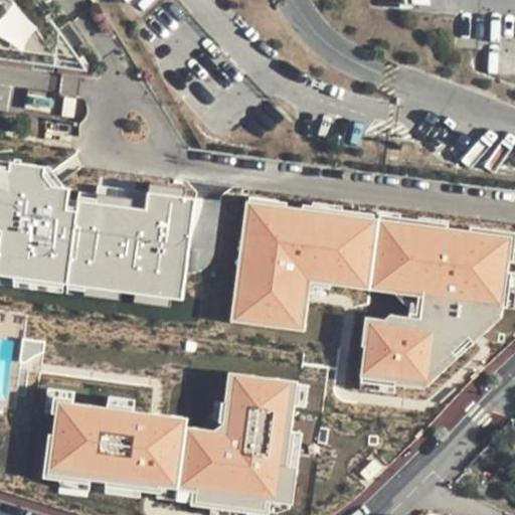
[(0,0),(0,59),(88,72),(30,0),(0,0)]
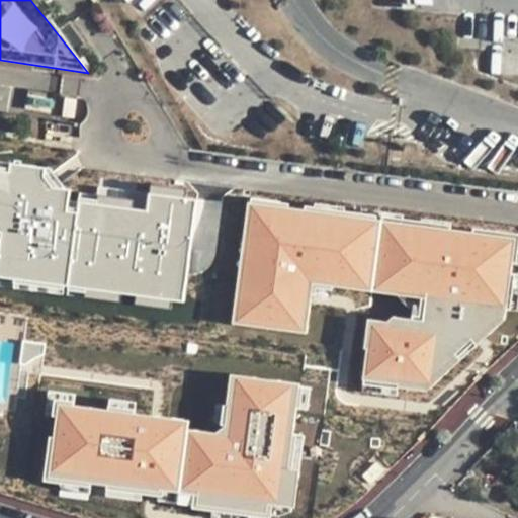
[(52,186),(44,176),(45,167),(0,160),(0,285),(69,294),(71,285),(123,292),(138,294),(173,299),(172,309),(181,310),(195,199),(185,198),(149,193),(99,186),(97,203),(77,201),(76,211),(66,210),(69,189),(62,188),(52,186)]
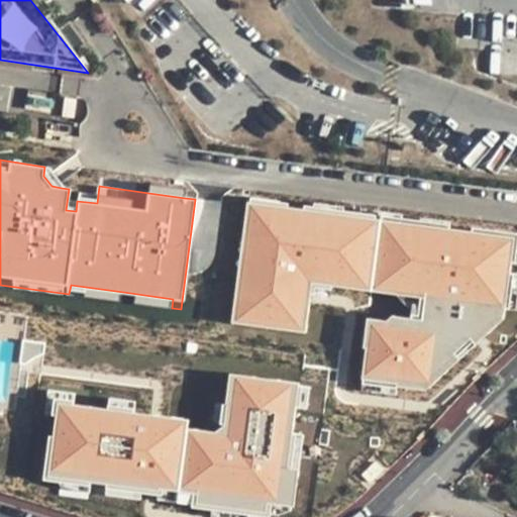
[(62,185),(47,167),(44,167),(43,176),(52,186),(62,188),(62,185)]
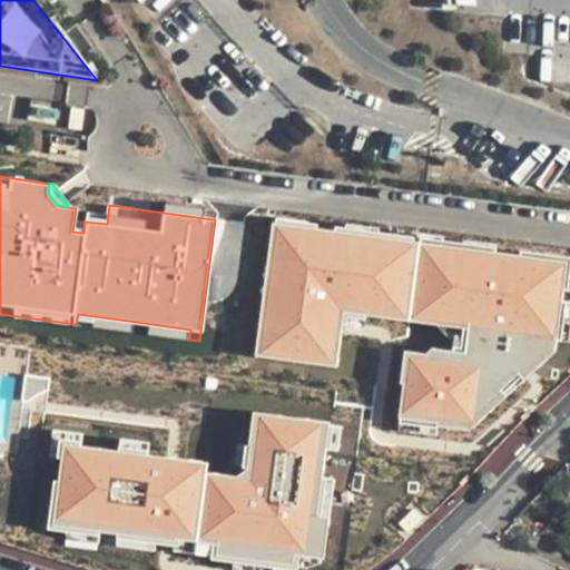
[(165,202),(164,213),(204,218),(205,207),(165,202)]
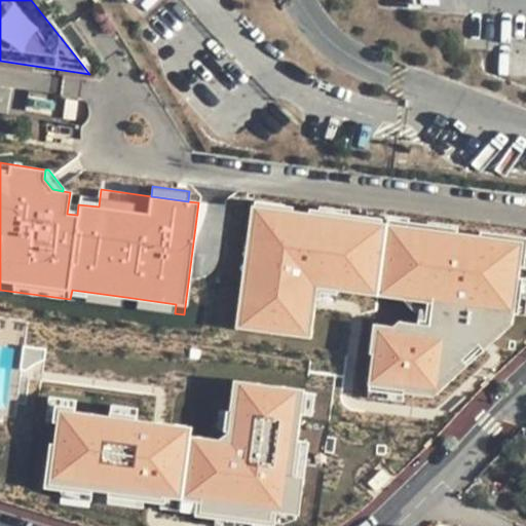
[(79,194),(78,204),(99,207),(100,197),(79,194)]
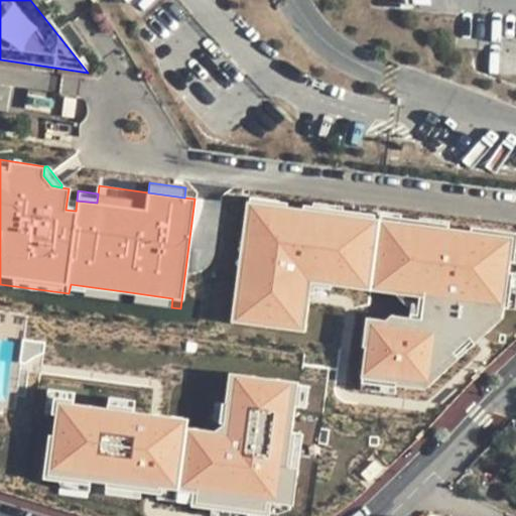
[(278,201),(248,197),(248,202),(277,206),(278,201)]
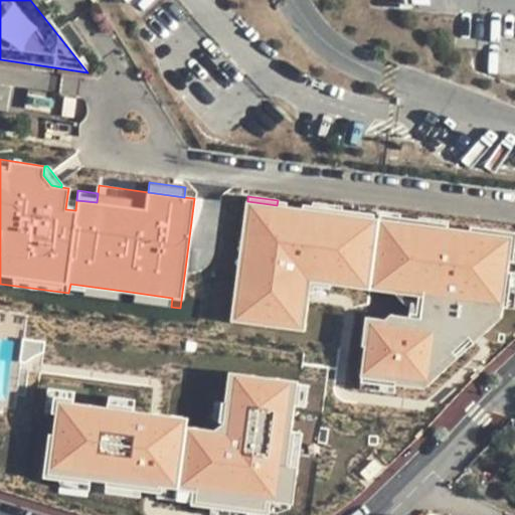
[(75,210),(76,200),(67,198),(65,209),(75,210)]
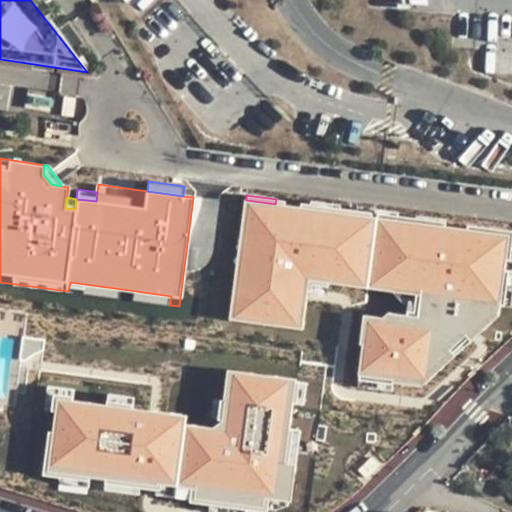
[(390,383),(419,387),(454,354),(449,348),(464,334),(470,340),(497,315),(503,270),(504,260),(508,235),(444,227),(414,223),(396,220),(354,215),(338,212),(308,208),(275,204),(246,200),(243,200),(239,236),(247,237),(242,271),(234,269),(230,300),(237,301),(235,320),(300,329),(307,281),(389,292),(399,284),(407,294),(419,296),(416,317),(404,316),(386,313),(381,317),(362,315),(358,345),(361,345),(357,376),(391,381),(390,383)]
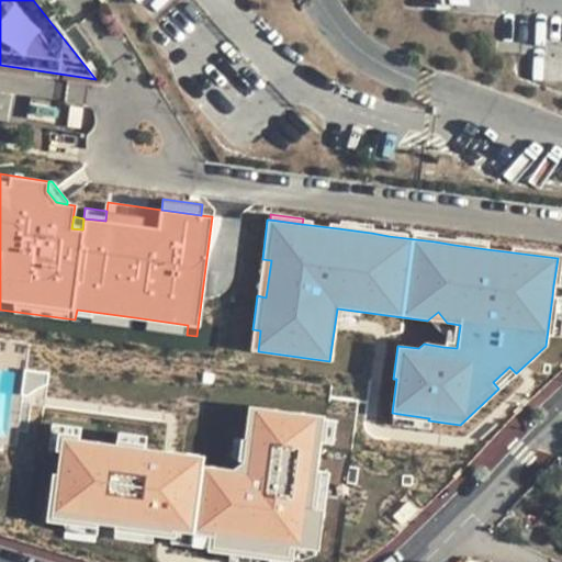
[(371,226),(339,222),(338,228),(371,233),(371,226)]
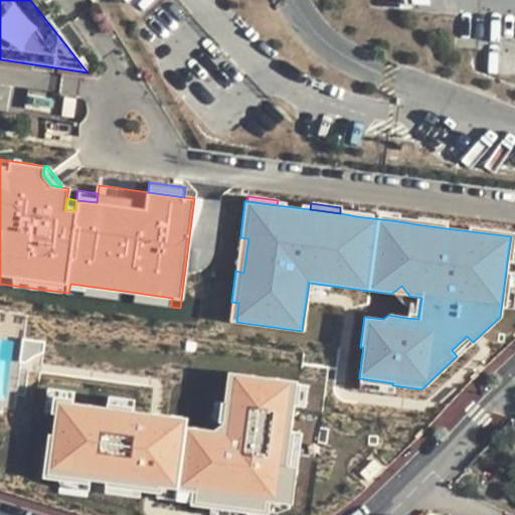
[(398,215),(357,209),(356,216),(398,221),(398,215)]
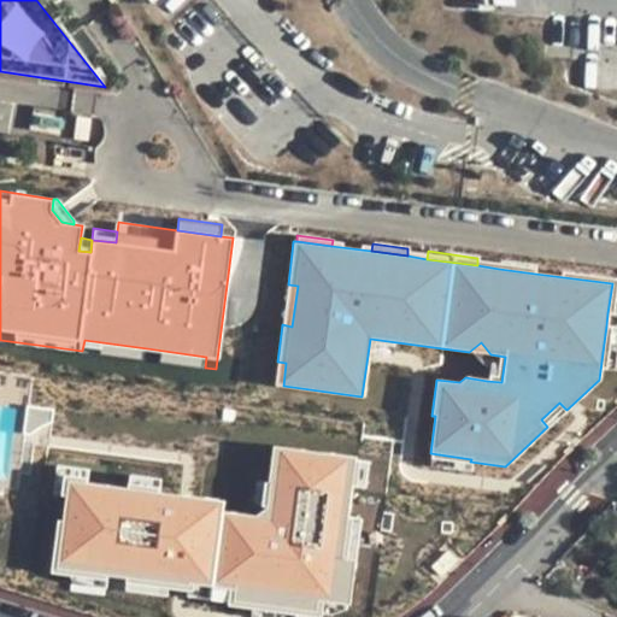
[(535,274),(536,265),(500,260),(499,269),(535,274)]
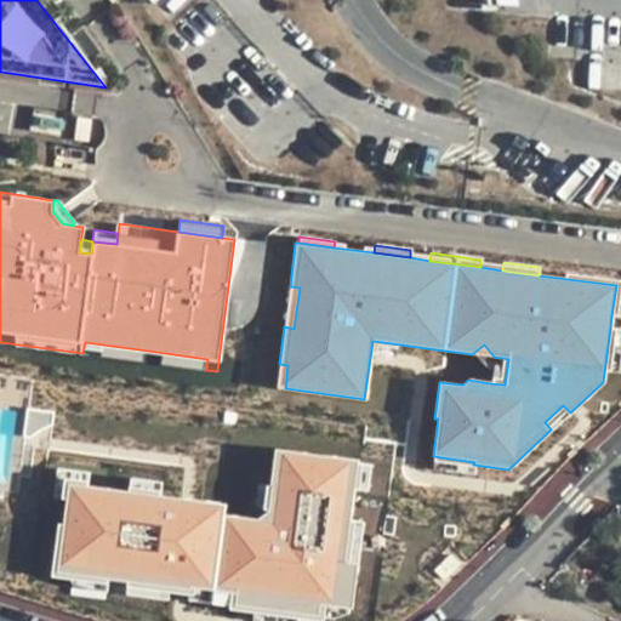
[(300,288),(290,286),(284,326),(294,329),(300,288)]
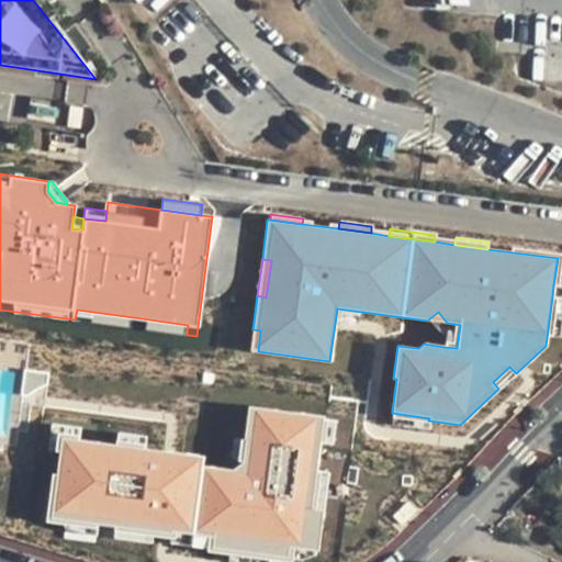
[(561,303),(561,296),(552,296),(547,334),(558,336),(561,303)]
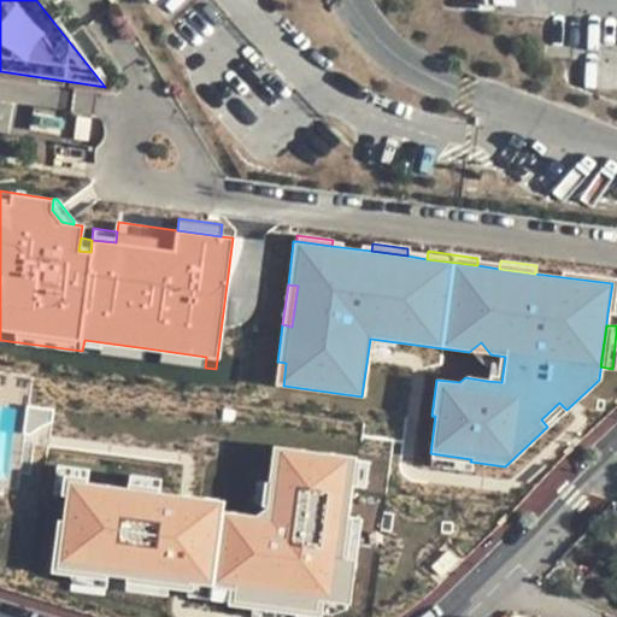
[(84,340),(82,351),(146,359),(147,348),(84,340)]
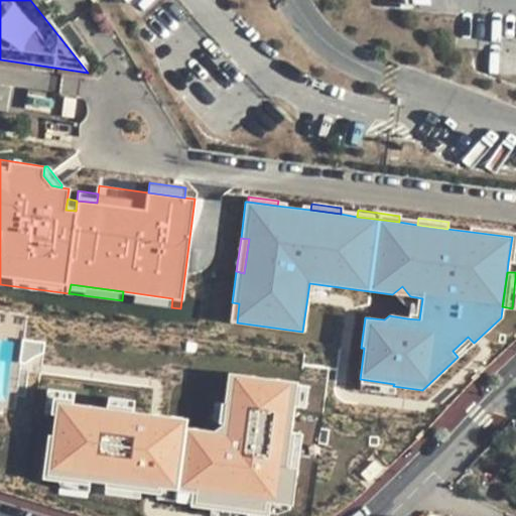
[(402,286),(392,294),(395,294),(404,306),(409,307),(407,318),(419,319),(422,298),(410,296),(402,286)]
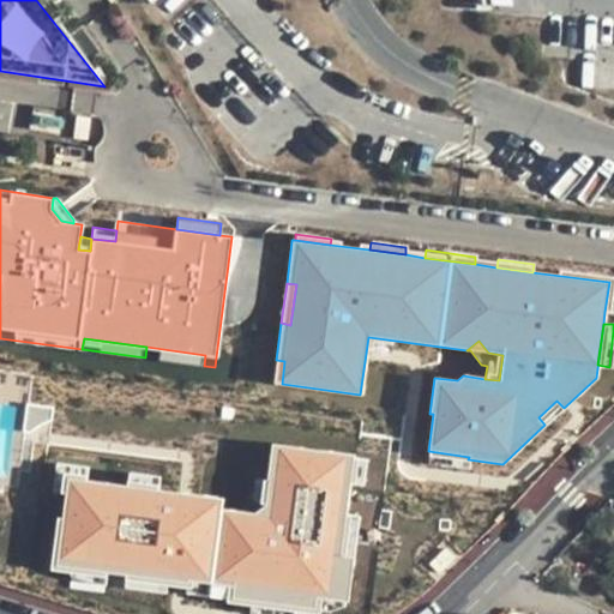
[(163,349),(162,360),(204,366),(205,355),(163,349)]
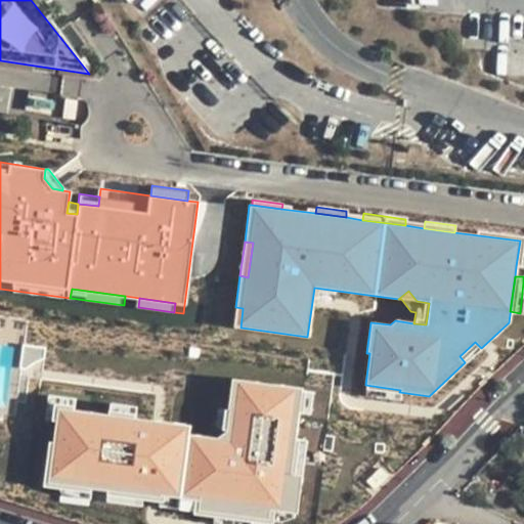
[(235,307),(232,326),(241,328),(243,308),(235,307)]
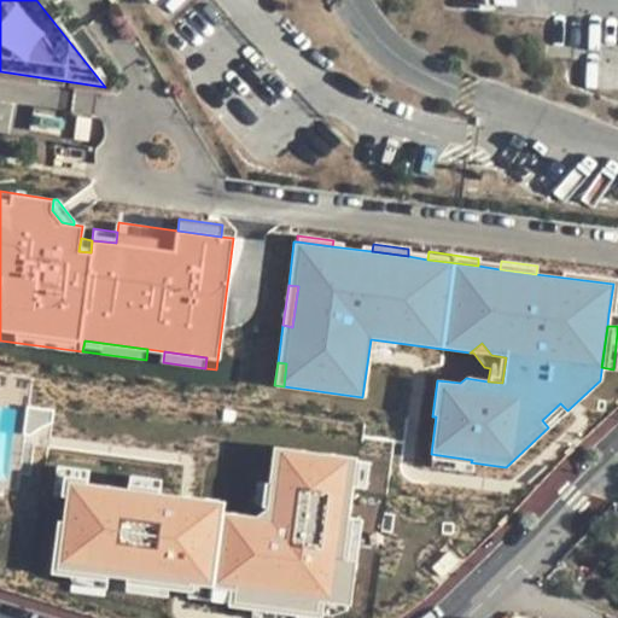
[(542,420),(548,427),(567,410),(560,403),(542,420)]
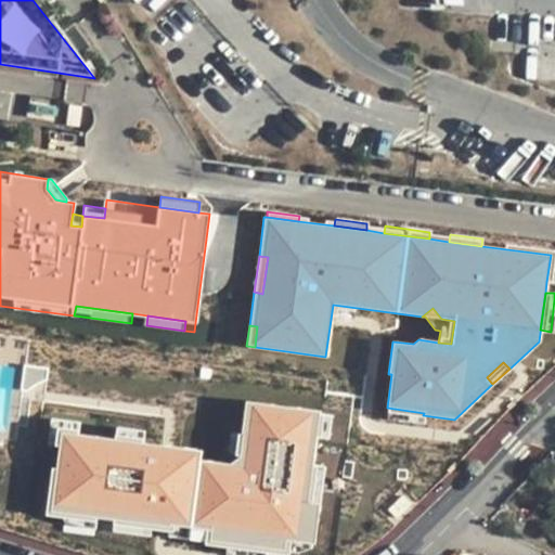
[(319,411),(244,401),(240,433),(241,433),(237,454),(227,463),(197,459),(198,449),(140,441),(113,438),(60,430),(49,510),(64,512),(97,516),(113,518),(149,524),(167,526),(167,521),(209,527),(208,539),(282,550),(284,538),(309,541),(312,541),(318,503),(306,501),(311,463),(315,437),(318,413),(319,411)]
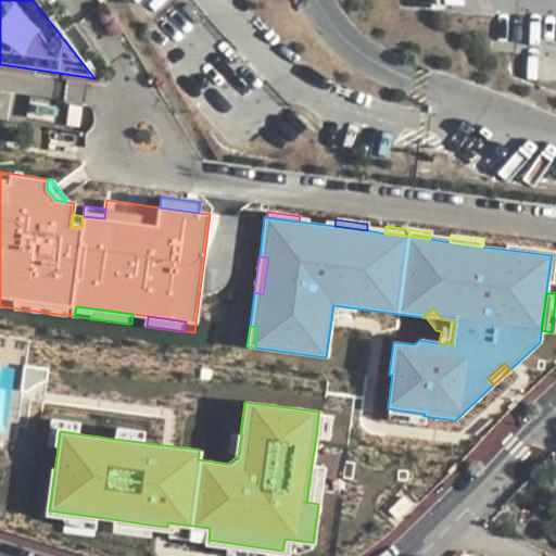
[(330,416),(318,414),(316,438),(327,439),(330,416)]
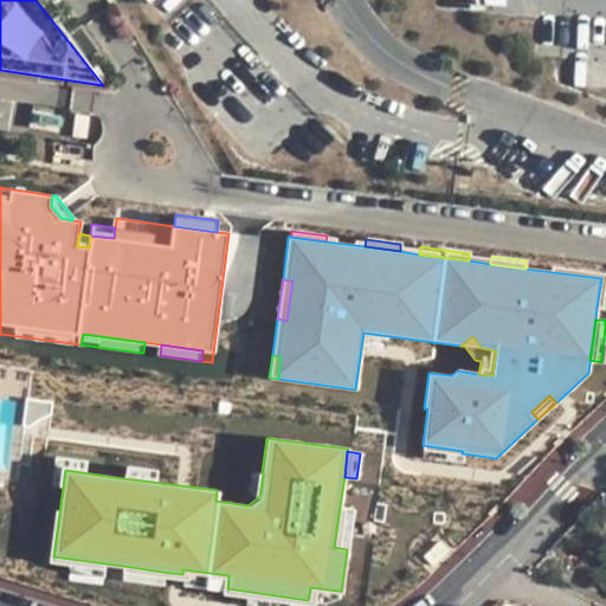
[(50,483),(63,485),(65,470),(83,472),(84,459),(55,456),(50,483)]
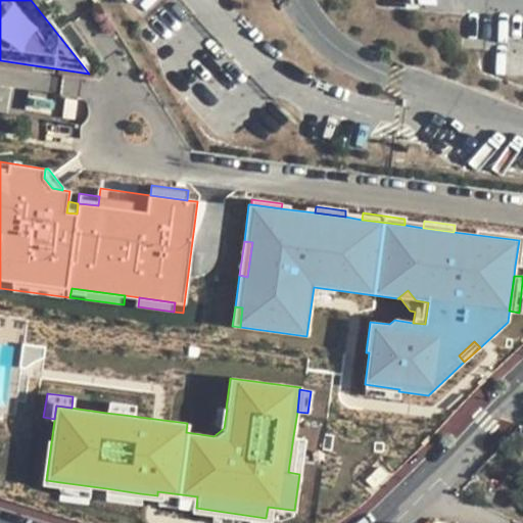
[(108,401),(106,413),(132,416),(134,405),(108,401)]
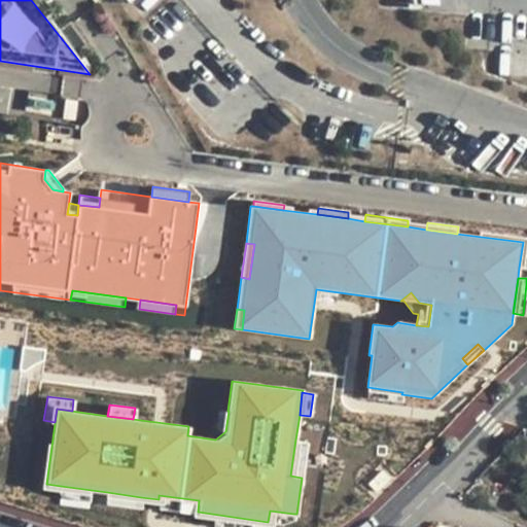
[(220,431),(225,431),(229,411),(227,411),(217,410),(215,425),(220,431)]
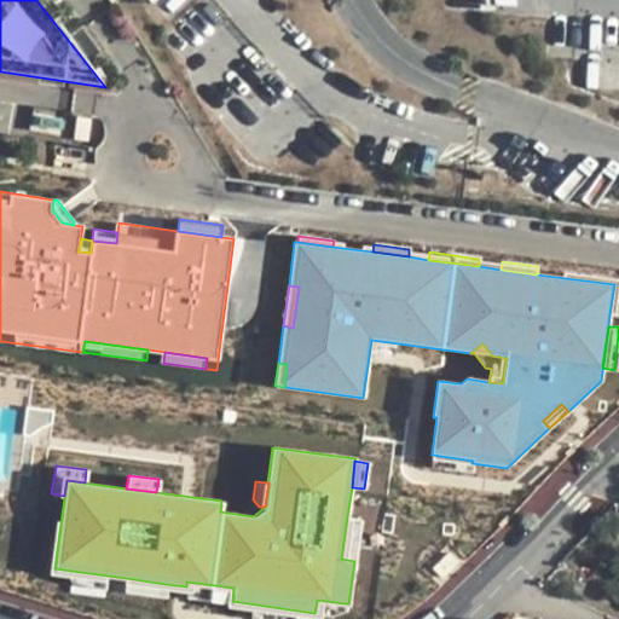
[(347,516),(341,559),(354,561),(360,519),(347,516)]
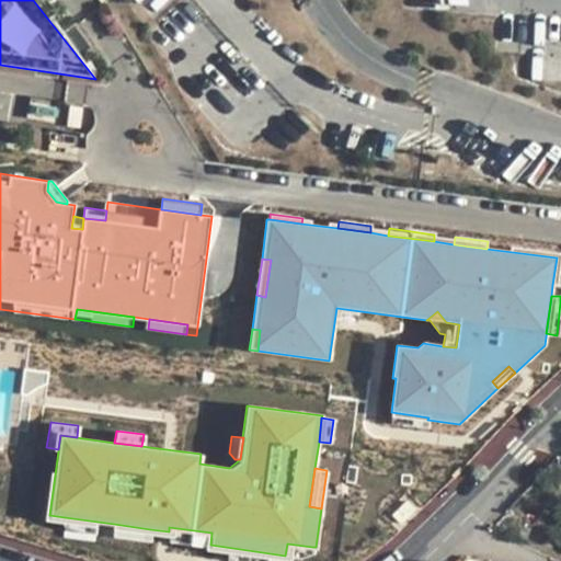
[(98,522),(65,517),(64,525),(87,531),(95,533),(98,522)]
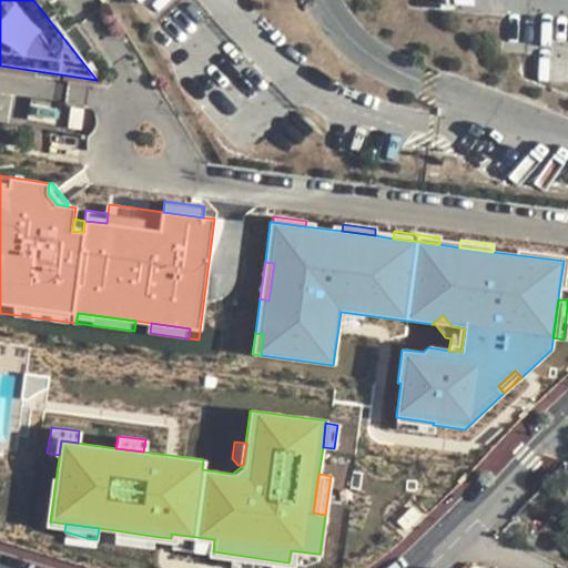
[(152,536),(115,530),(114,541),(151,547),(152,536)]
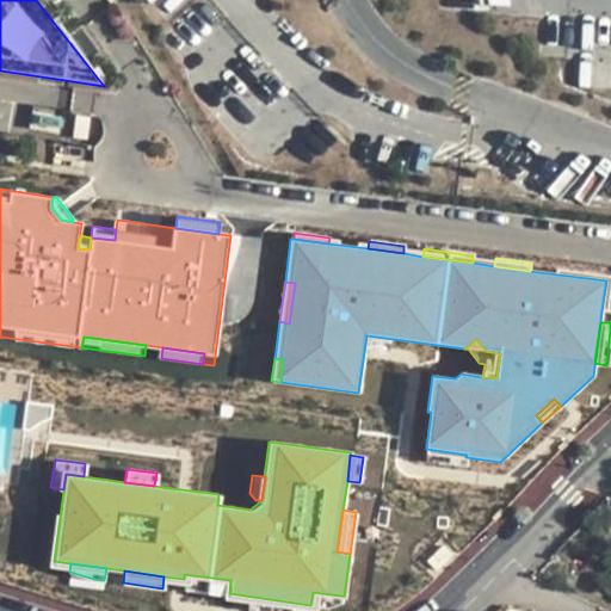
[(230,580),(184,574),(184,579),(183,588),(229,596),(229,593),(230,580)]
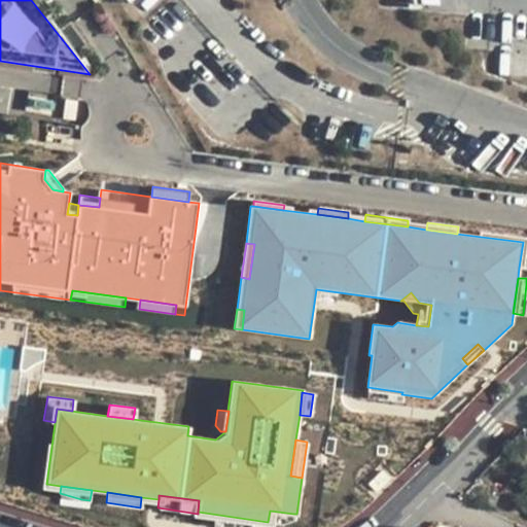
[(270,511),(268,522),(279,523),(293,517),(293,514),(270,511)]
